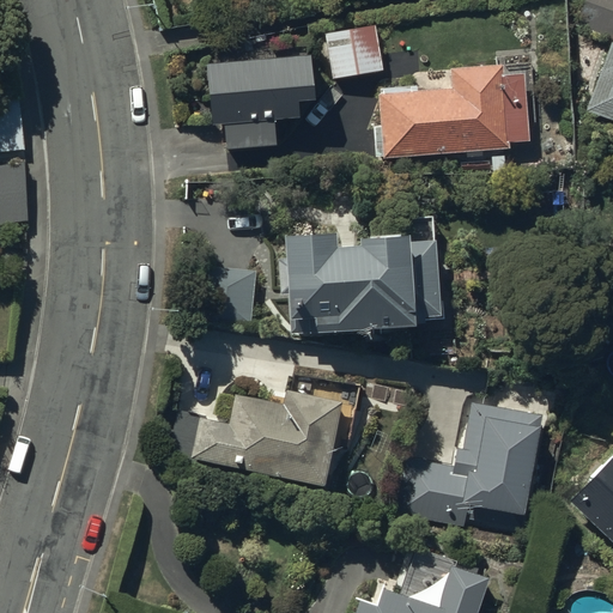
[(332,77),(382,70),(375,25),(326,32),(332,77)]
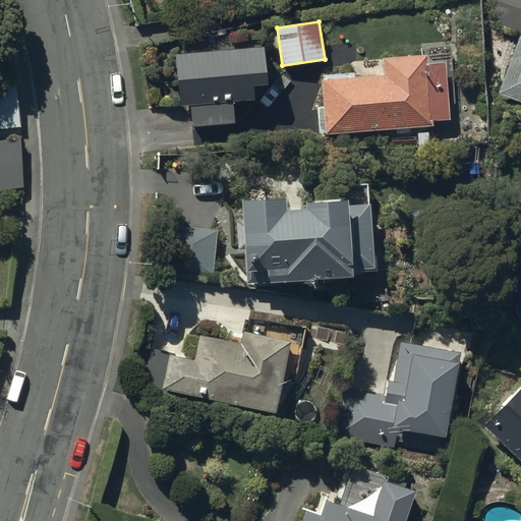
[(520,35),(518,35),(497,94),(520,101),(520,35)]
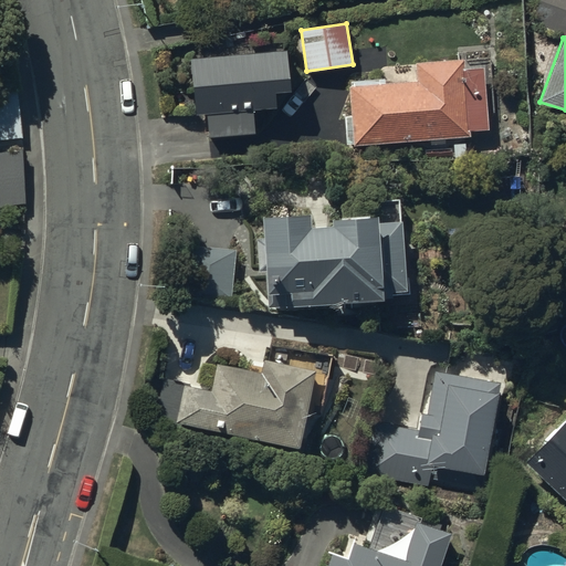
[(275,88),(291,87),(289,48),(191,55),(196,115),(208,114),(210,137),(257,134),(254,106),(276,105),(275,88)]
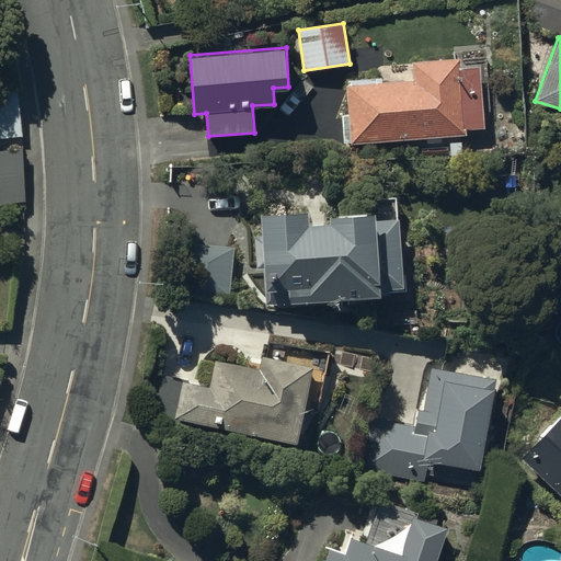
[(350,142),(464,133),(464,127),(482,126),(479,86),(460,88),(458,58),(412,61),(413,79),(381,82),(380,77),(347,79),(347,84),(345,84),(347,114),(340,114),(342,139),(350,139),(350,142)]
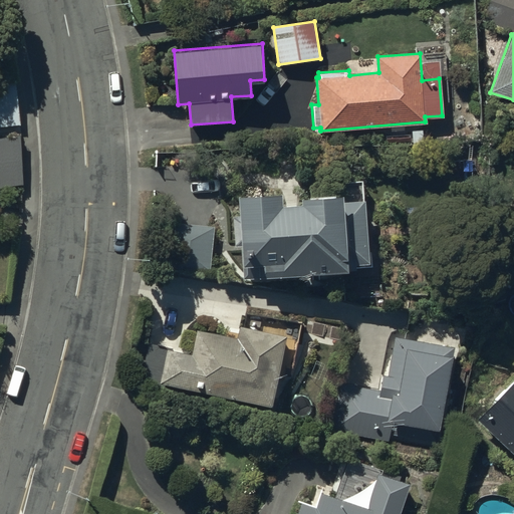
[(366,261),(362,199),(340,200),(339,193),(298,195),(298,202),(281,203),(280,191),(236,194),(240,264),(258,263),(259,274),(354,268),(353,262),(366,261)]
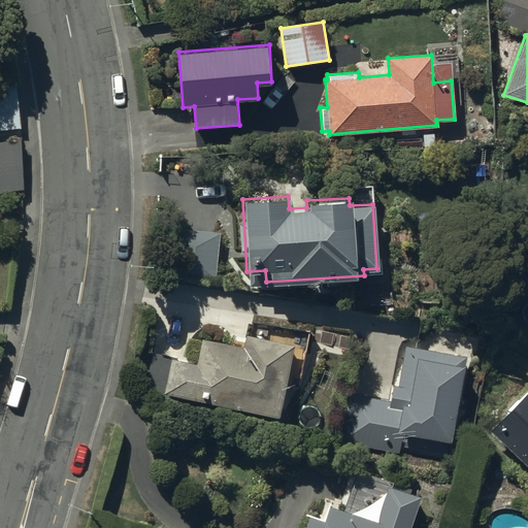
[(218,279),(219,231),(174,230),(172,278),(218,279)]
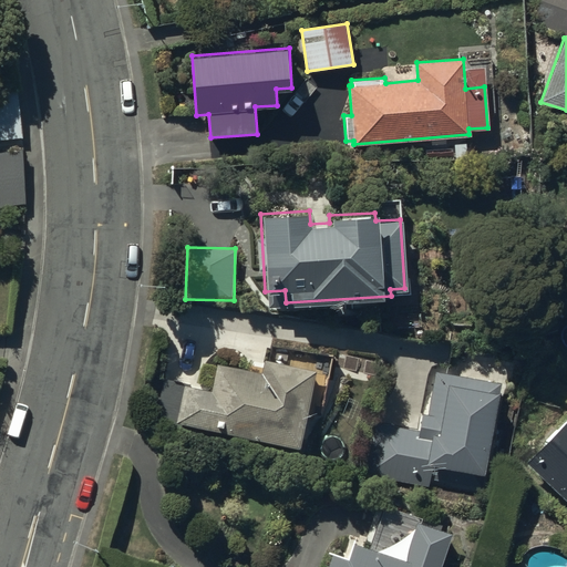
[(301,446),(316,369),(266,360),(264,372),(216,364),(212,391),(188,387),(188,382),(163,378),(155,421),(301,446)]
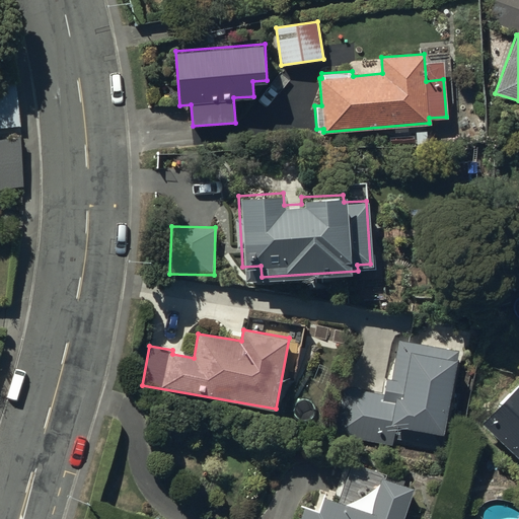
[(440,445),(458,350),(398,339),(390,379),(385,378),(382,393),(342,386),(334,435),(392,445),(394,437),(440,445)]
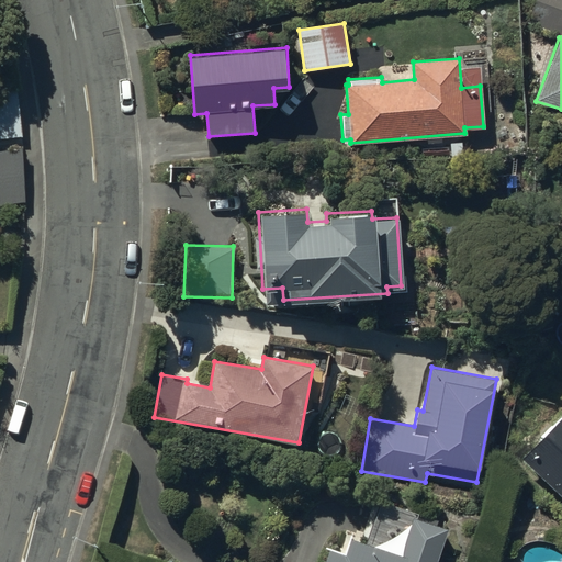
[(561,406),(515,457),(561,499),(561,406)]
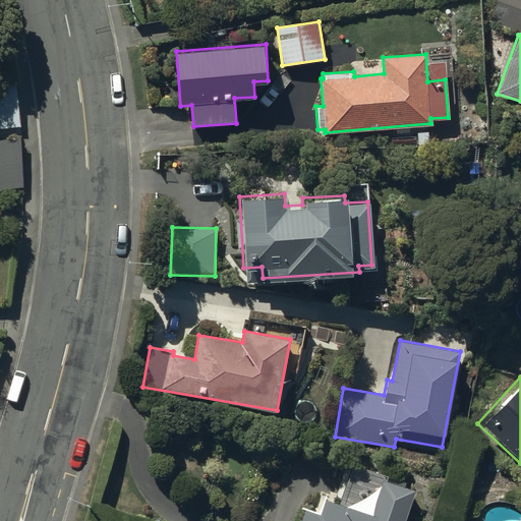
[(403,520),(415,483),(352,463),(339,502),(335,501),(338,493),(330,490),(329,494),(322,491),(315,510),(302,506),(297,520),(403,520)]
